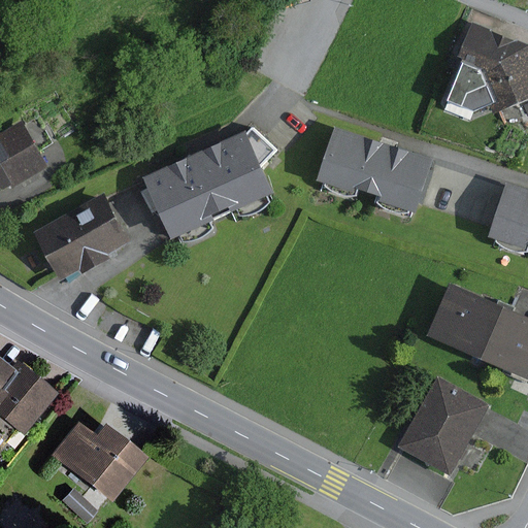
[(494,30),(473,22),(460,58),(464,60),(448,101),(476,113),(493,106),(497,114),(527,100),(527,43),(518,40),(517,41),(493,32),(494,30)]
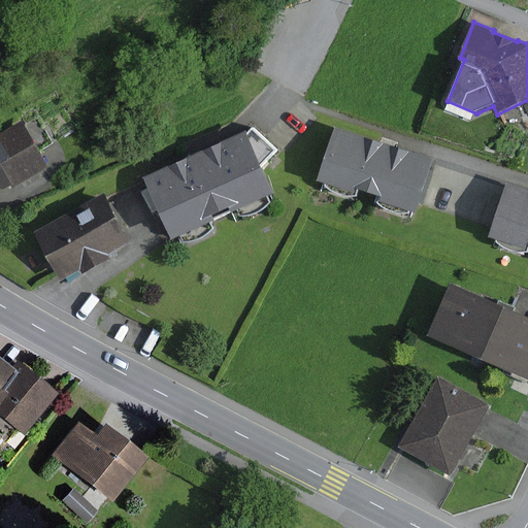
[(0,193),(11,187),(13,189),(48,167),(21,121),(0,132),(0,193)]
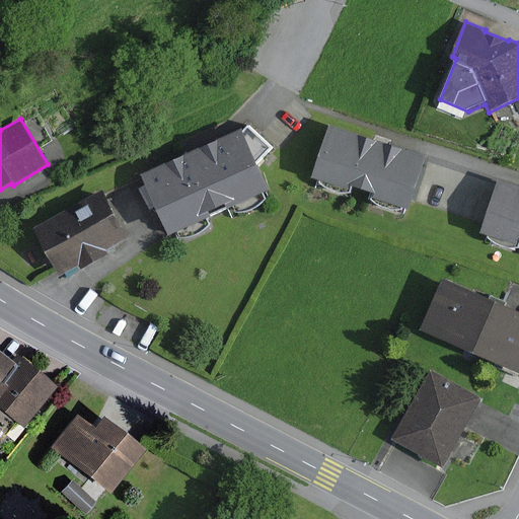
[(426,157),(328,125),(311,178),(348,191),(350,186),(374,194),(372,199),(409,211),(426,157)]
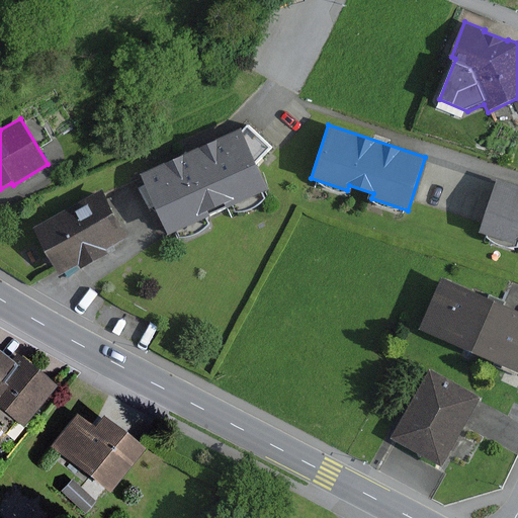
[(243,133),(241,130),(141,174),(168,236),(177,233),(179,238),(188,237),(196,235),(203,230),(209,225),(206,219),(234,206),(237,212),(245,211),(252,208),(260,204),(265,199),(262,193),(268,190),(256,163),(271,148),(248,126),(243,133)]
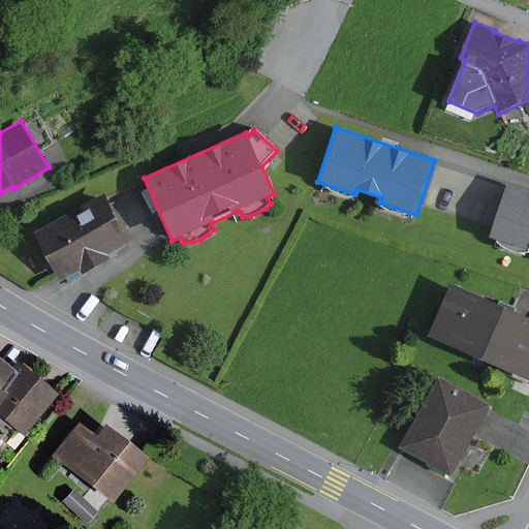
[(528,190),(508,184),(490,238),(528,250),(528,246),(528,190)]
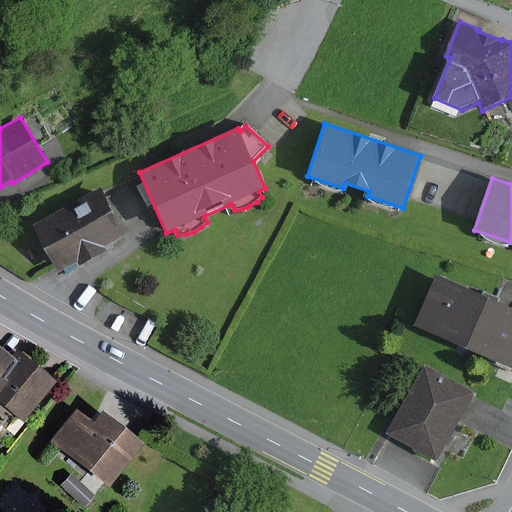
[(33,225),(59,272),(78,262),(81,266),(107,252),(105,247),(128,235),(102,187),(33,225)]
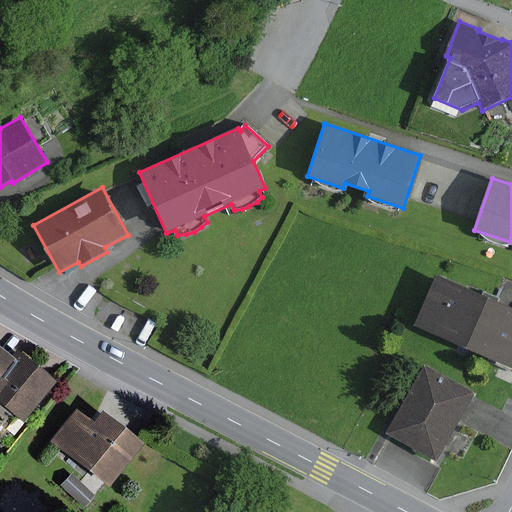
[(511,308),(437,275),(414,327),(511,369),(511,308)]
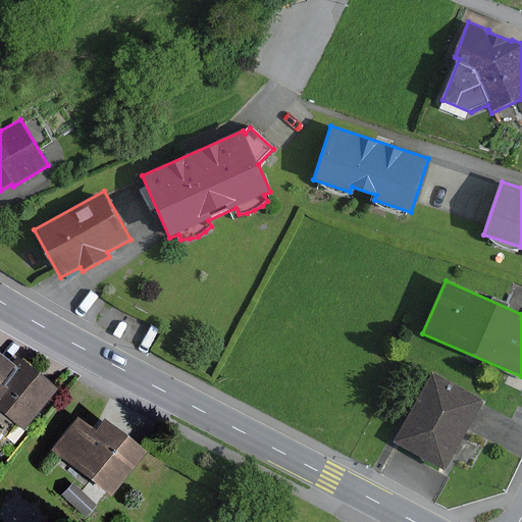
[(0,437),(3,434),(0,431),(0,389),(1,389),(0,387),(0,375),(9,364),(0,356),(0,437)]
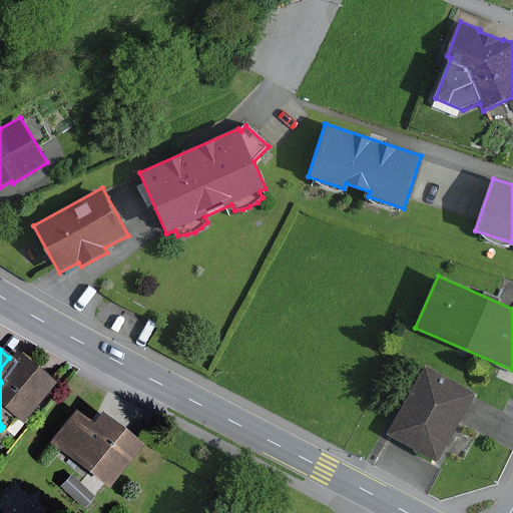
[(9,358),(0,369),(0,381),(1,383),(0,383),(0,408),(20,424),(54,381),(15,350),(9,358)]
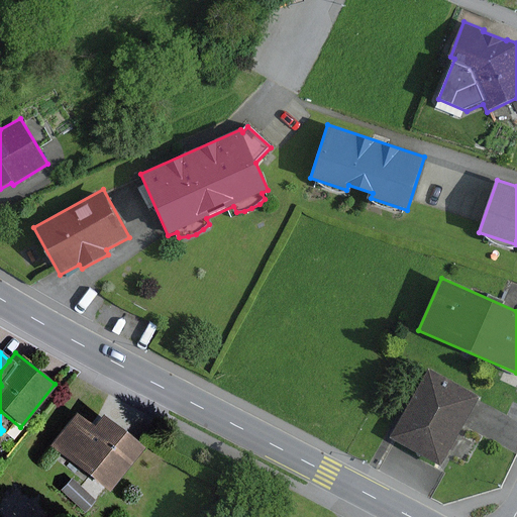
[(441,467),(480,398),(428,370),(390,438),(441,467)]
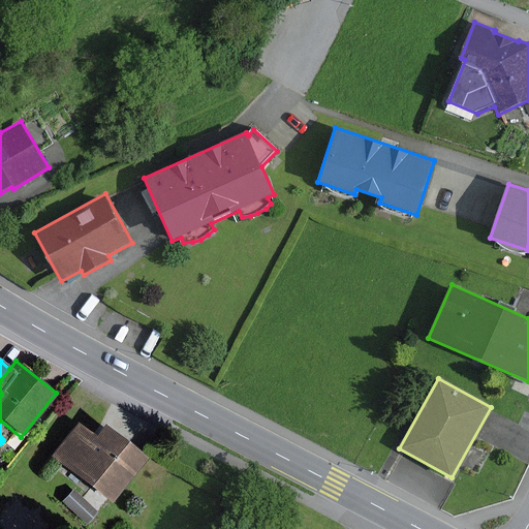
[(109,504),(145,459),(101,425),(92,436),(75,424),(49,457),(109,504)]
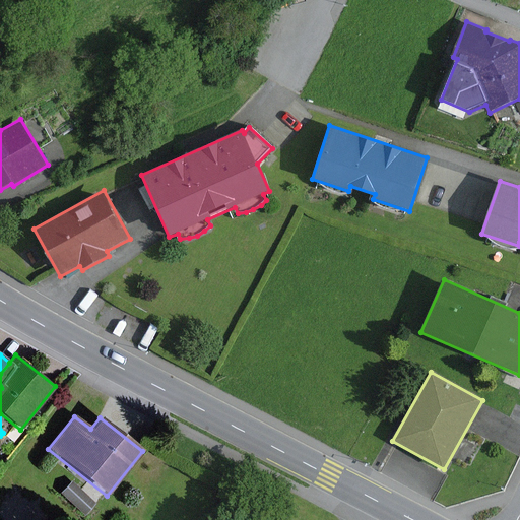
[(95,504),(71,481),(60,494),(83,516),(95,504)]
